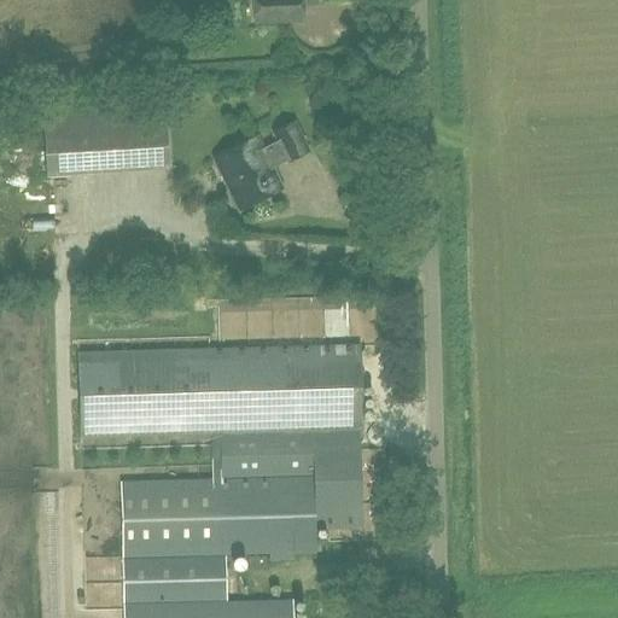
[(254,0),(255,22),(302,21),(301,4),(322,3),(321,0),(254,0)]
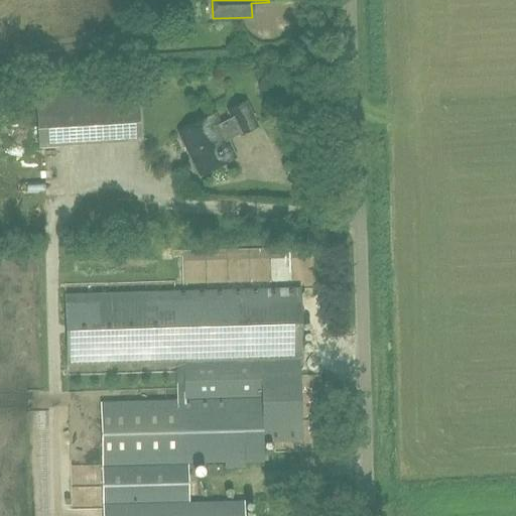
[(35,89),(38,148),(141,142),(137,83),(35,89)]
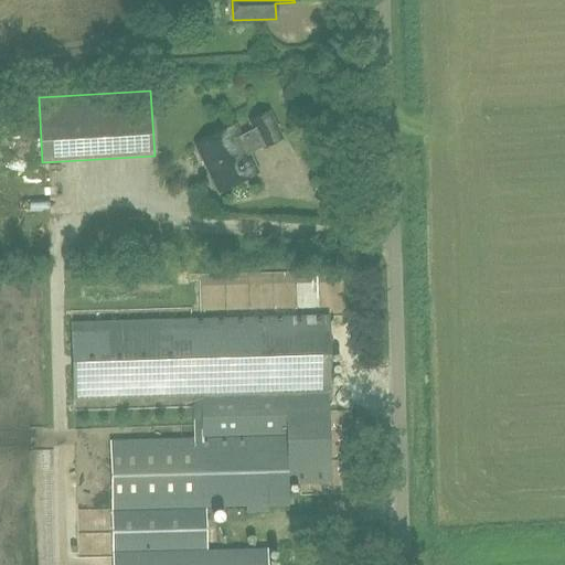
[(23,93),(0,95),(0,118),(27,116),(23,93)]
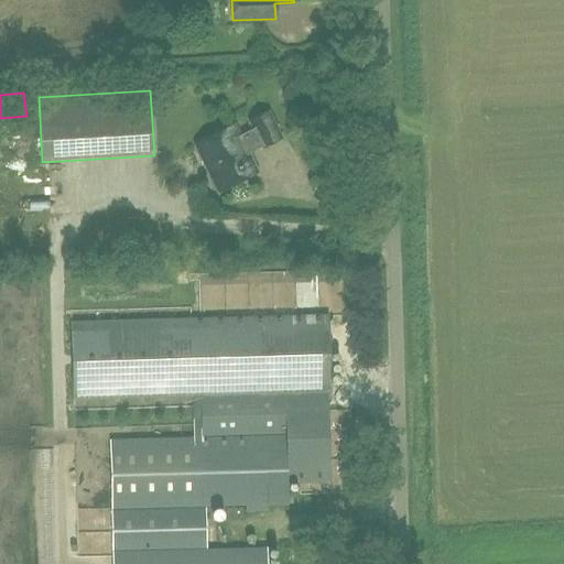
[(235,126),(208,138),(195,144),(218,191),(258,172),(248,153),(262,145),(263,148),(281,139),(268,111),(250,120),(255,129),(239,136),(235,126)]
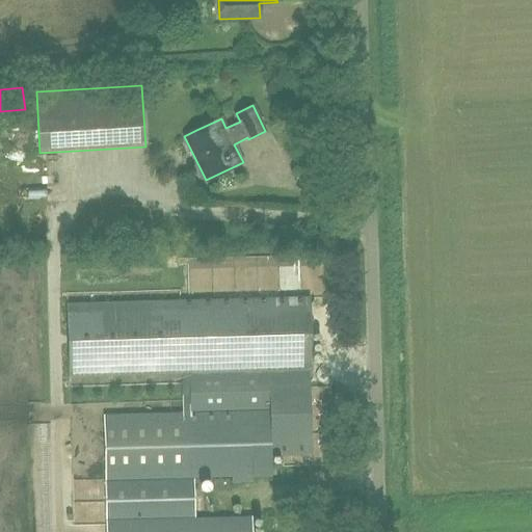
[(183,392),(191,392),(191,375),(190,372),(313,368),(311,297),(68,304),(70,375),(182,372),(183,392)]
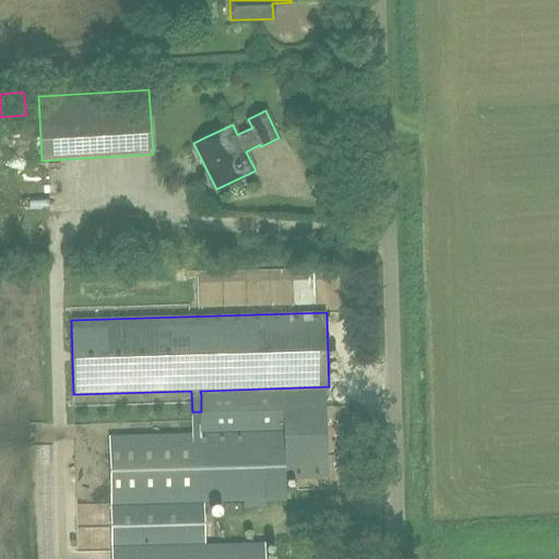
[(329,477),(326,409),(325,390),(201,394),(201,412),(202,433),(283,431),(285,478),(329,477)]
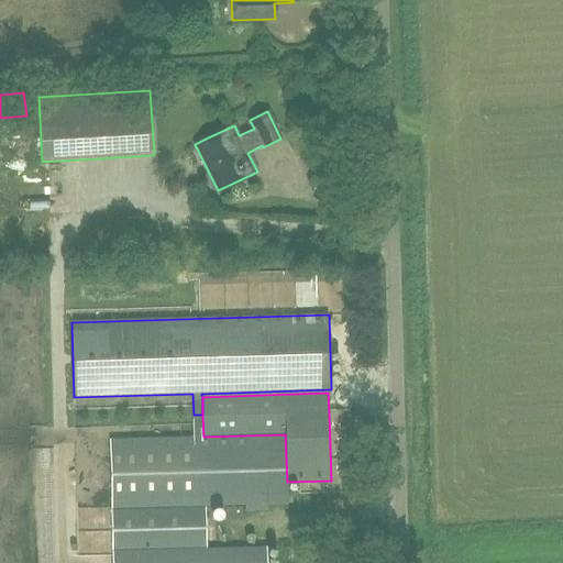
[(202,415),(194,415),(195,437),(110,440),(113,562),(266,562),(266,547),(206,549),(205,505),(287,503),(287,482),(285,434),(203,437),(202,415)]
